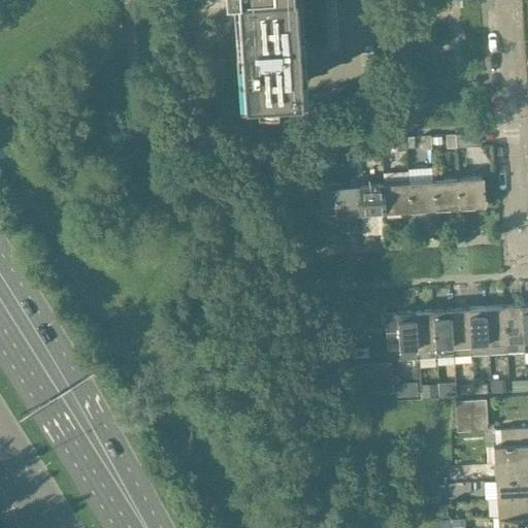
[(237,0),(243,88),(301,84),(296,0),(237,0)]
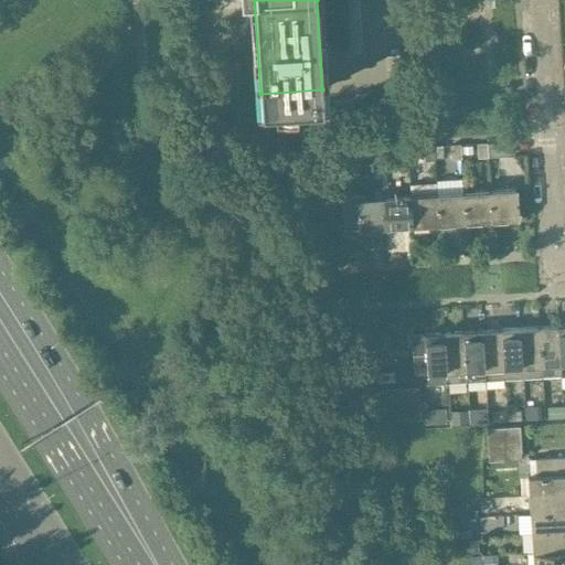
[(510,141),(487,142),(488,157),(508,156),(511,153),(510,141)]
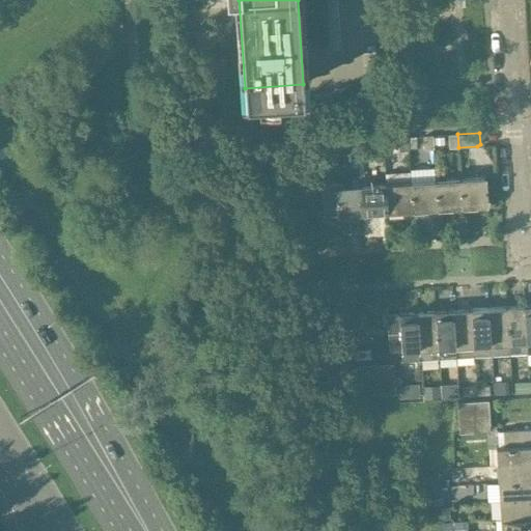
[(449,148),(458,147),(457,134),(447,135),(449,148)]
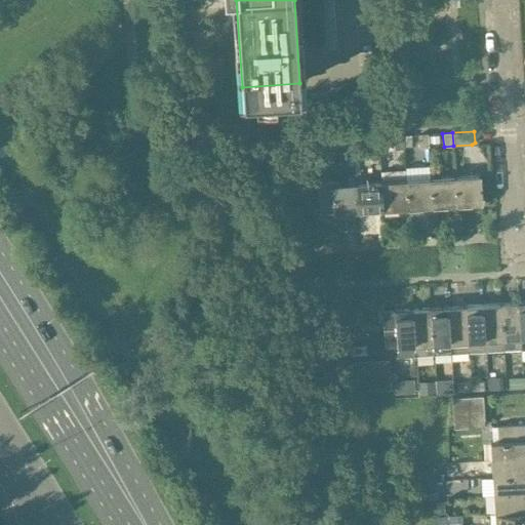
[(346,153),(355,153),(354,134),(344,134),(346,153)]
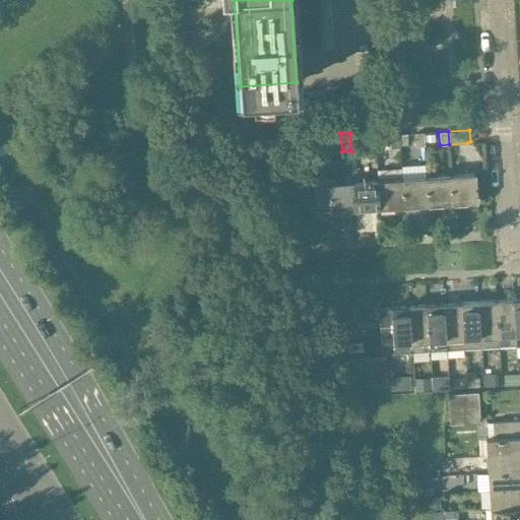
[(425,146),(424,133),(414,133),(415,146),(425,146)]
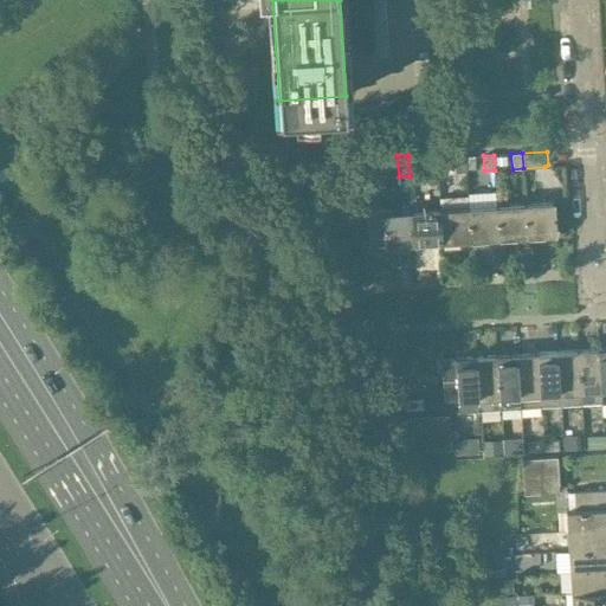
[(456,173),(466,172),(465,156),(455,158),(456,173)]
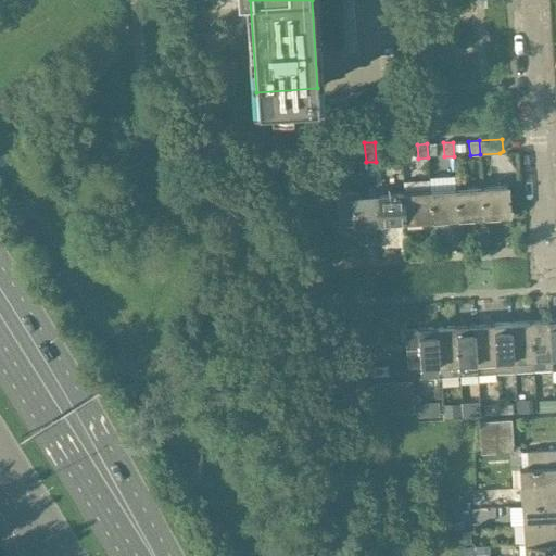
[(401,146),(391,147),(391,161),(402,160),(401,146)]
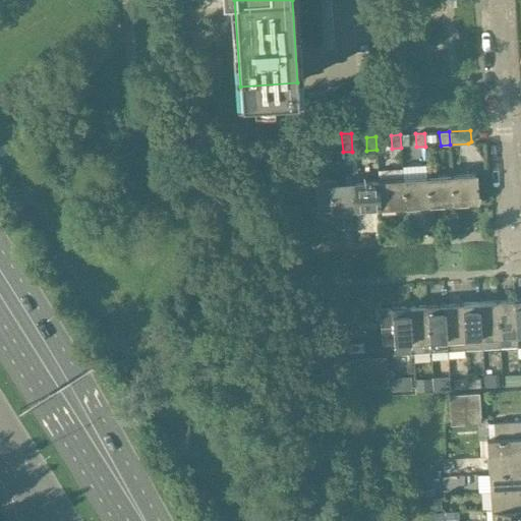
[(476,173),(452,175),(454,203),(478,201),(476,173)]
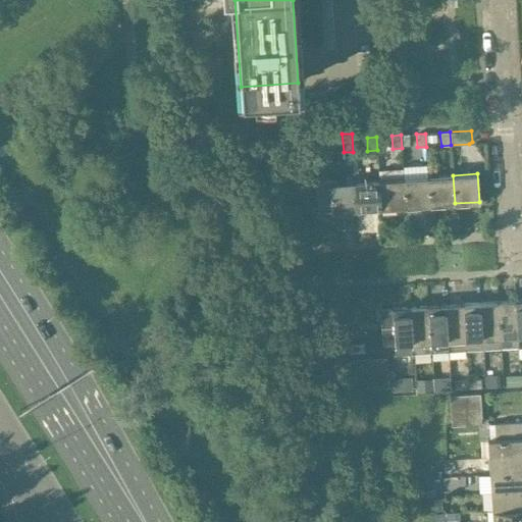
[(453,175),(428,176),(430,205),(455,203),(453,175)]
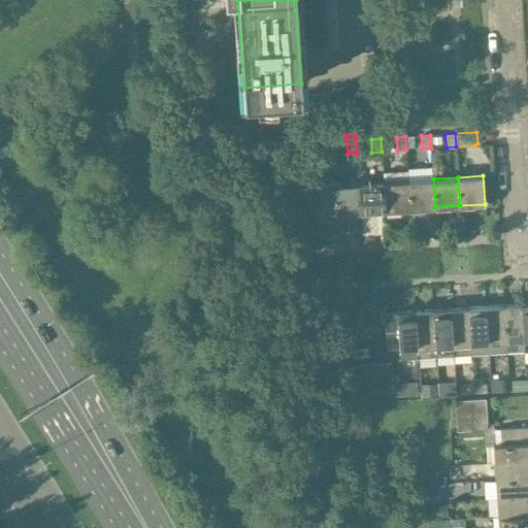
[(433,178),(408,180),(410,209),(435,207),(433,178)]
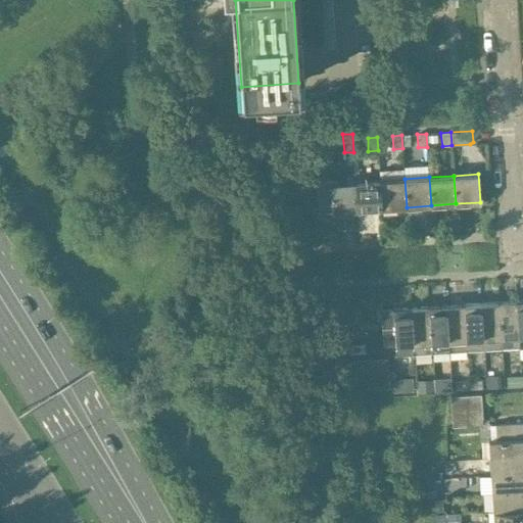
[(331,179),(316,180),(318,211),(332,210),(332,211),(333,211),(358,210),(355,182),(332,183),(331,179)]
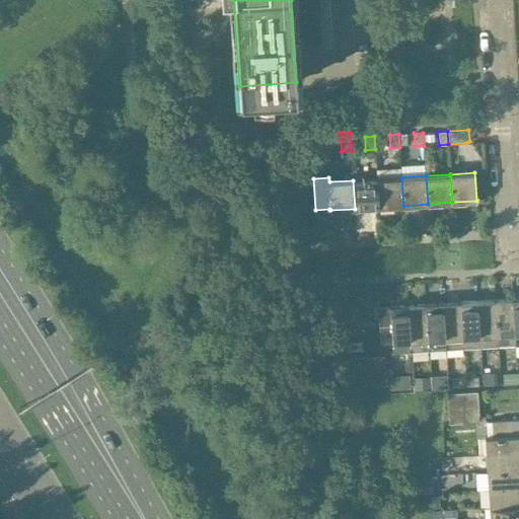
[(401,177),(377,178),(379,207),(403,206),(401,177)]
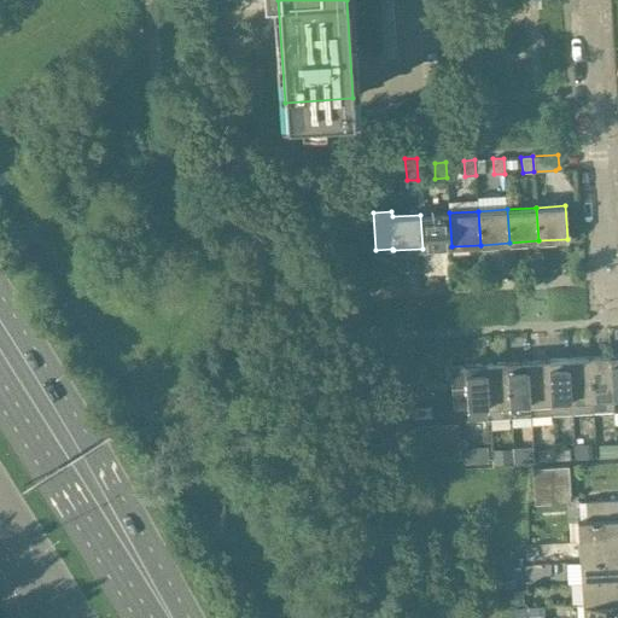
[(449,213),(420,215),(423,249),(452,246),(449,213)]
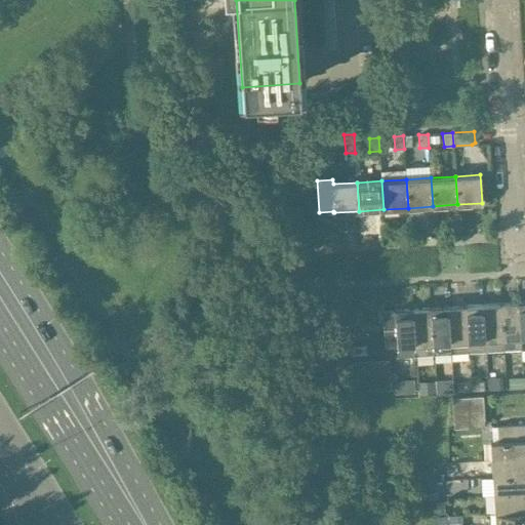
[(518,301),(500,303),(503,350),(521,349),(518,301)]
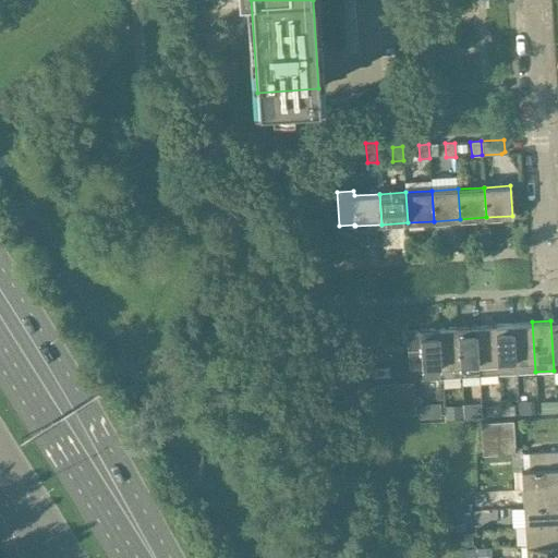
[(532,322),(512,323),(516,373),(535,372),(532,322)]
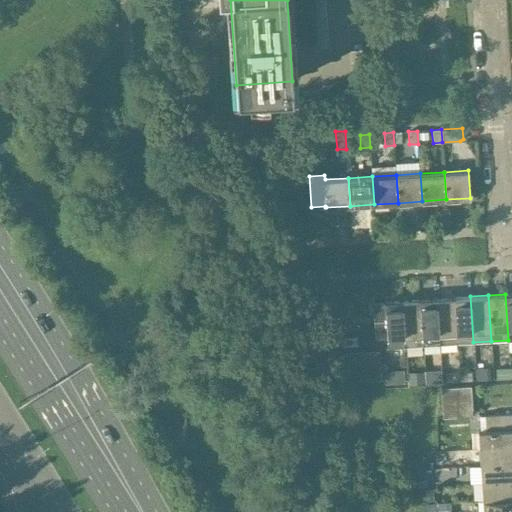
[(470,296),(453,297),(456,343),(473,342),(470,296)]
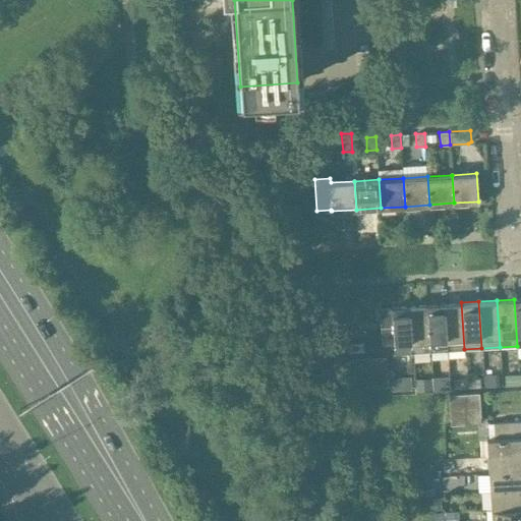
[(461,302),(444,303),(447,351),(464,349),(461,302)]
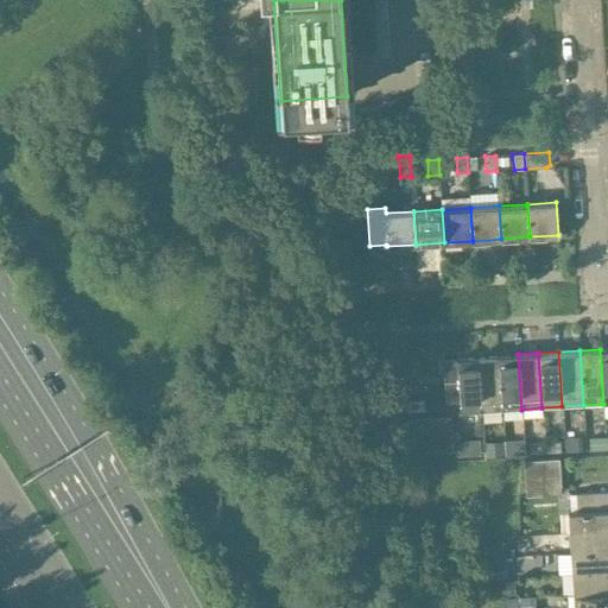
[(518,354),(498,355),(501,411),(521,410),(518,354)]
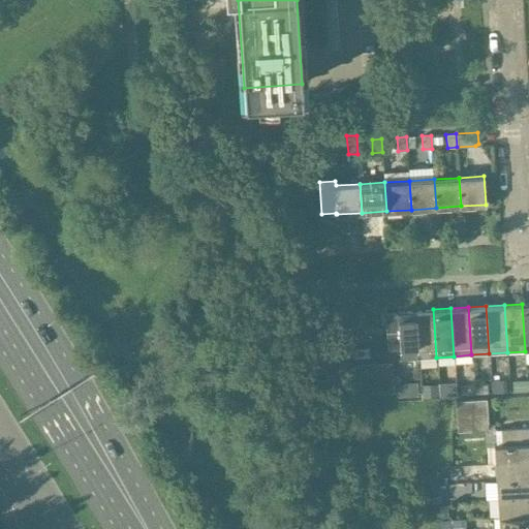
[(433,309),(415,311),(418,359),(436,358),(433,309)]
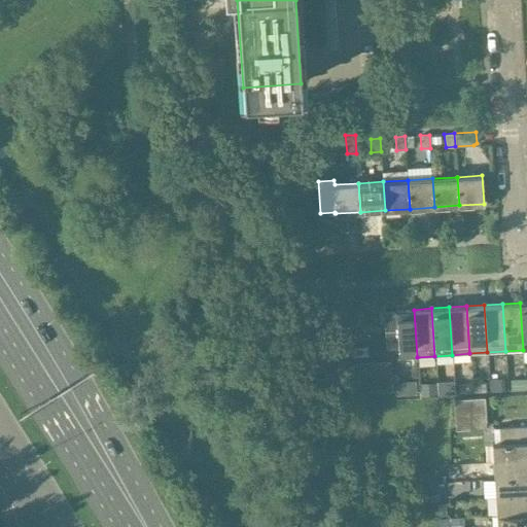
[(414,310),(395,311),(398,347),(399,358),(417,357),(414,310)]
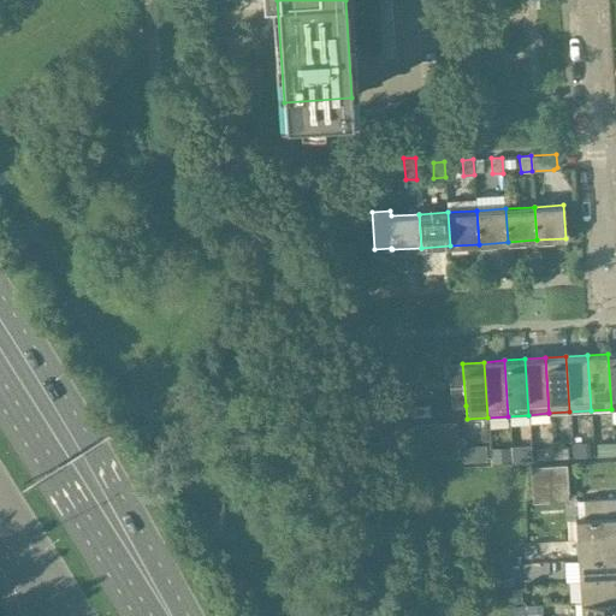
[(462,363),(448,363),(451,407),(466,406),(462,363)]
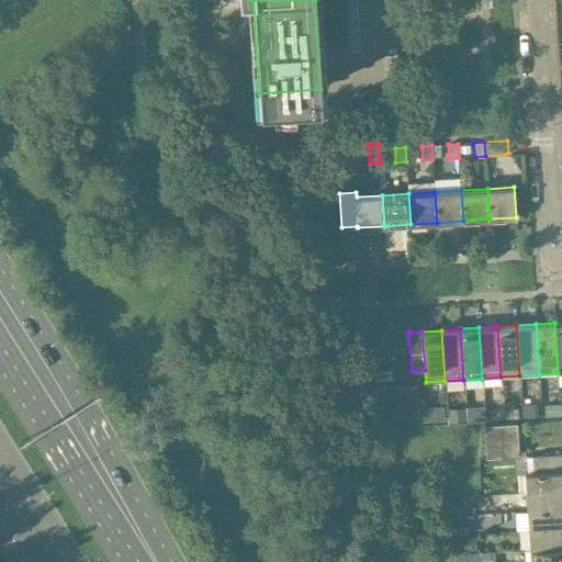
[(408,385),(400,385),(401,402),(409,401),(408,385)]
